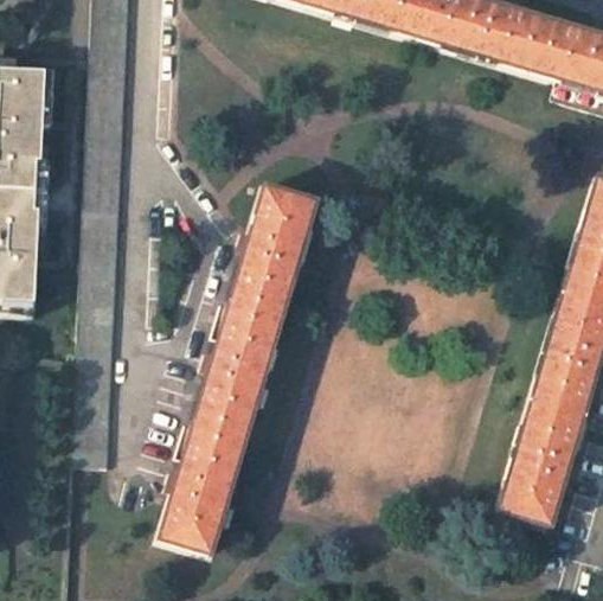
[(104,462),(129,0),(95,0),(71,461),(104,462)]
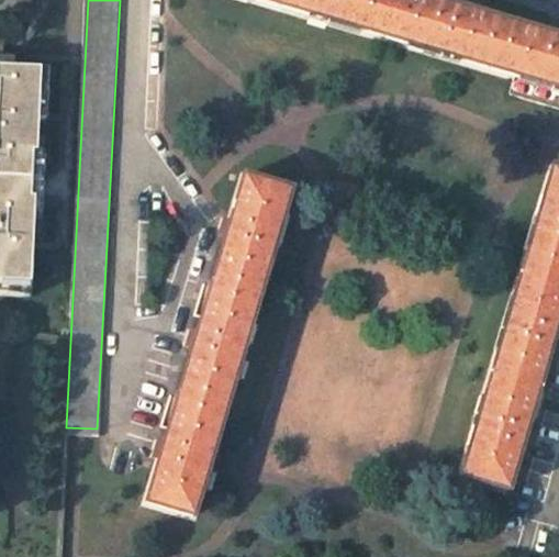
[(558,33),(447,0),(283,0),(514,70),(558,84),(558,33)]
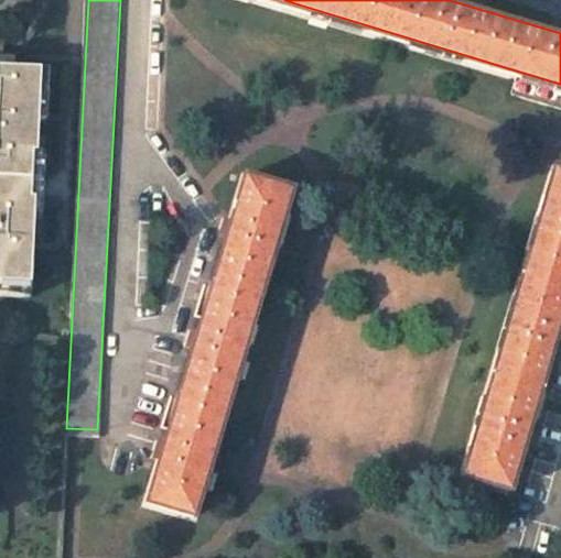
[(0,279),(1,280),(1,277),(32,281),(36,197),(32,197),(34,152),(39,152),(40,116),(49,116),(51,66),(0,64),(0,279)]
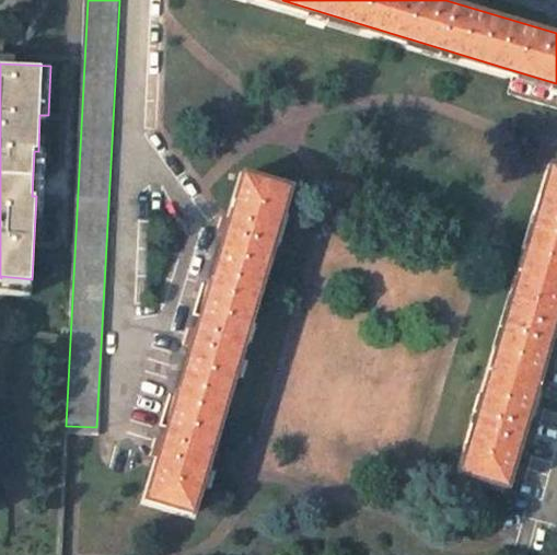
[(556,165),(553,164),(463,469),(508,483),(556,315),(556,165)]
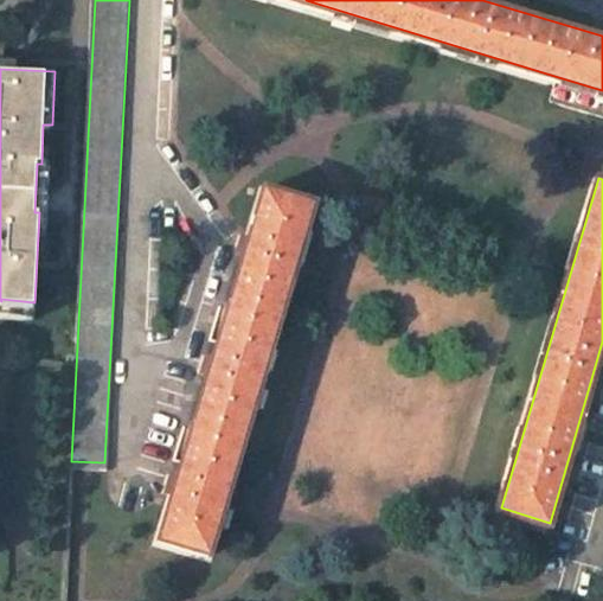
[(173,499),(161,537),(210,550),(316,204),(265,189),(249,243),(173,499)]
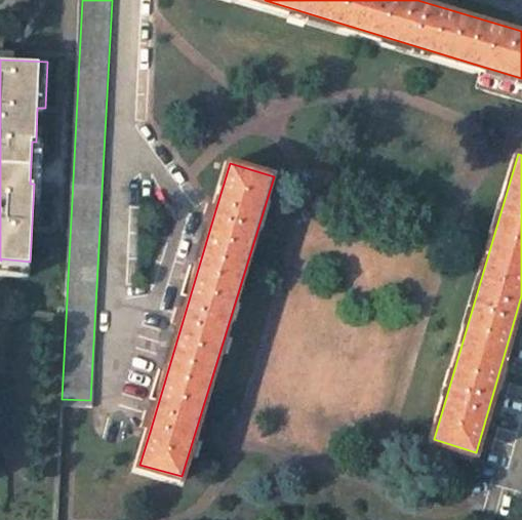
[(1,261),(0,260),(0,267),(30,275),(30,262),(1,258),(1,261)]
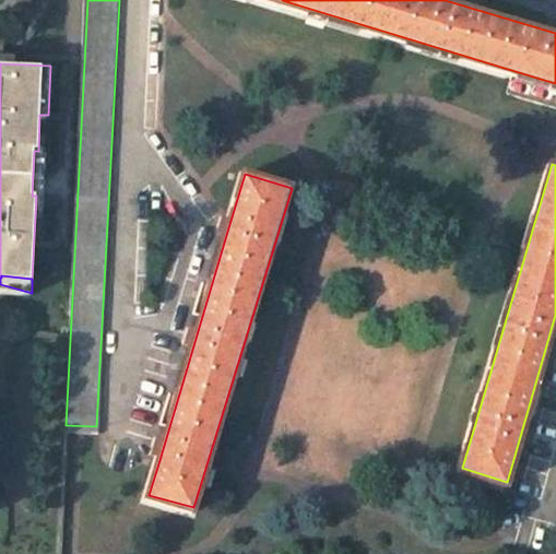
All buildings are outlined.
